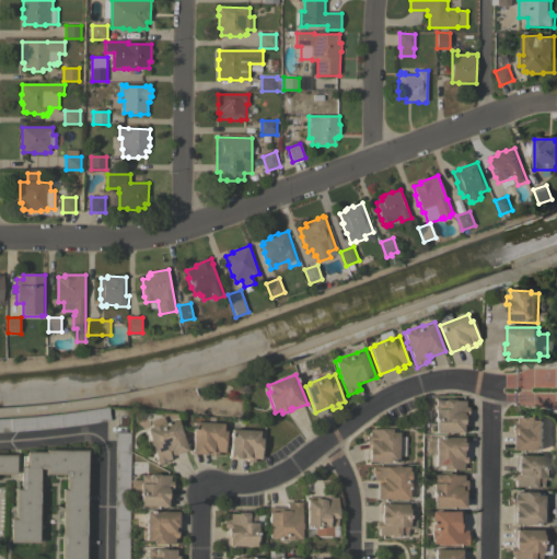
[(437,432),(437,428),(436,428),(436,408),(437,408),(437,400),(445,400),(445,399),(455,399),(455,400),(467,400),(467,407),(470,407),(470,416),(466,416),(466,433),(464,433),(463,432),(437,432)]
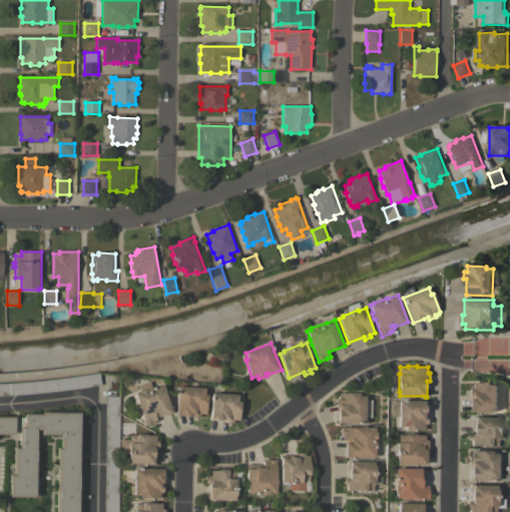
[(0,383),(28,381),(66,377),(100,372),(102,385),(56,392),(25,395),(0,396),(0,383)]
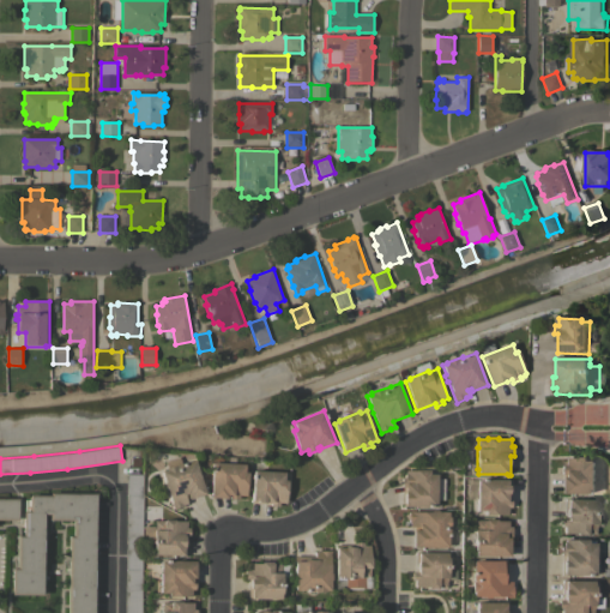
[(207,494),(191,500),(189,499),(187,500),(189,504),(185,505),(185,506),(174,510),(171,504),(173,504),(168,488),(167,490),(164,482),(165,482),(162,473),(167,470),(167,469),(169,468),(167,462),(180,457),(183,466),(195,461),(207,494)]
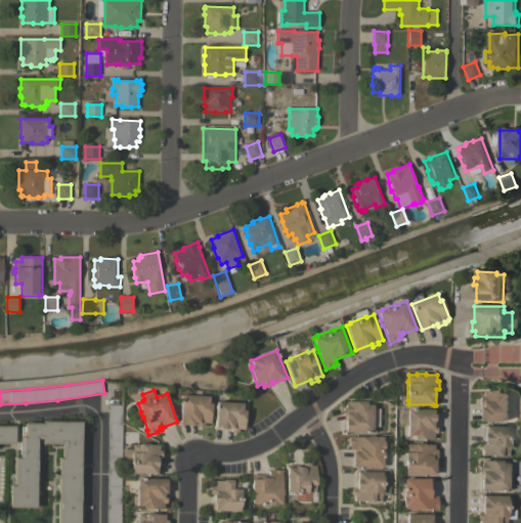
[(510,422),(480,422),(480,407),(482,407),(482,405),(480,405),(481,397),(484,397),(484,391),(505,391),(504,394),(511,394),(510,422)]
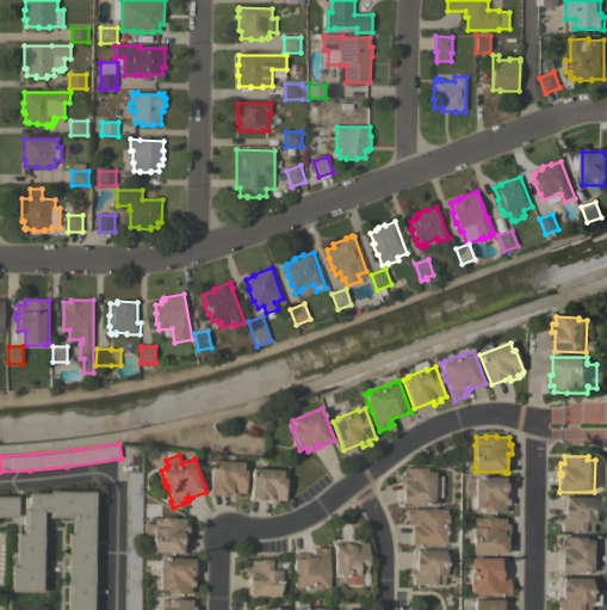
[(245,462),(245,470),(248,470),(247,494),(240,493),(240,497),(230,497),(230,495),(228,495),(228,497),(211,495),(212,461),(245,462)]
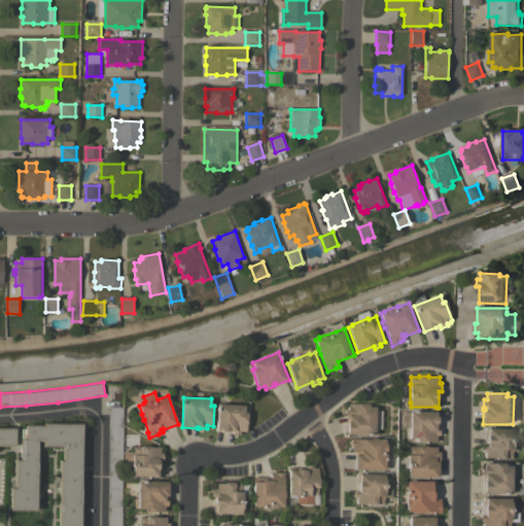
[(245,406),(245,413),(248,413),(247,432),(241,431),(240,435),(234,434),(234,432),(217,431),(217,429),(219,405),(245,406)]
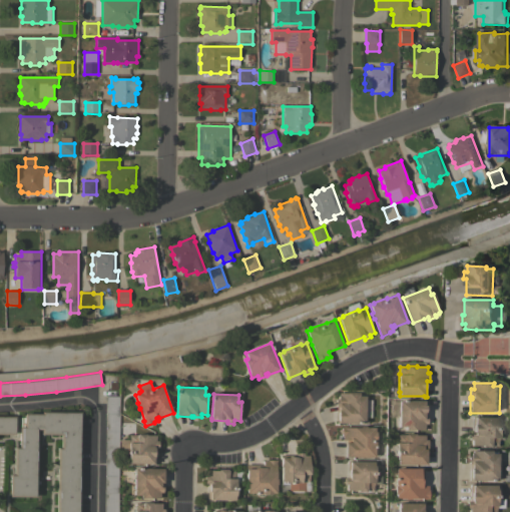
[(367,424),(338,424),(338,417),(339,417),(339,407),(337,407),(337,400),(339,400),(339,395),(340,395),(340,394),(360,394),(360,397),(367,397),(367,424)]
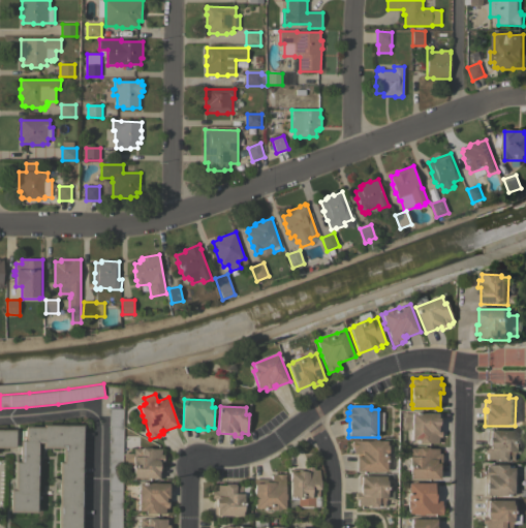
[(110,527),(112,427),(111,427),(111,408),(124,409),(124,427),(124,468),(123,527),(110,527)]
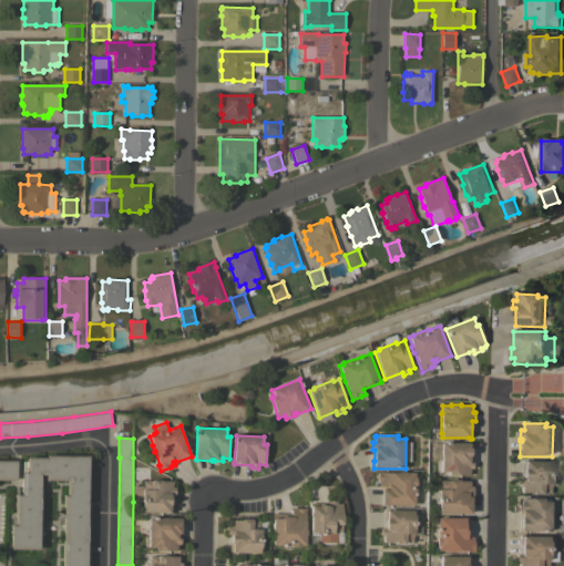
[(442,443),(470,444),(472,444),(472,462),(474,462),(474,469),(471,469),(471,475),(450,475),(450,472),(442,472),(442,443)]
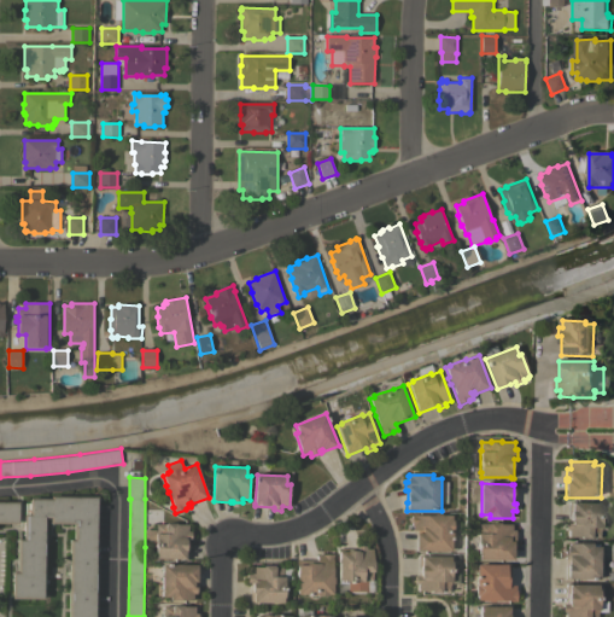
[(69,616),(70,540),(74,540),(75,524),(51,524),(51,518),(46,518),(45,599),(12,599),(13,572),(18,572),(18,540),(24,540),(24,514),(25,514),(25,504),(30,504),(30,498),(51,499),(51,496),(99,498),(97,616),(69,616)]
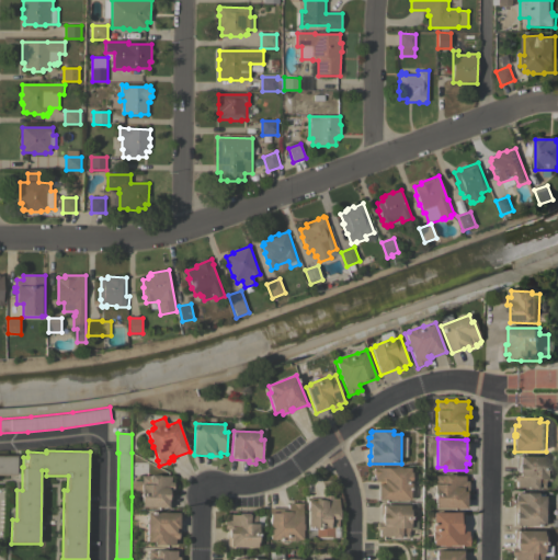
[(0,455),(18,455),(18,476),(0,476),(0,455)]
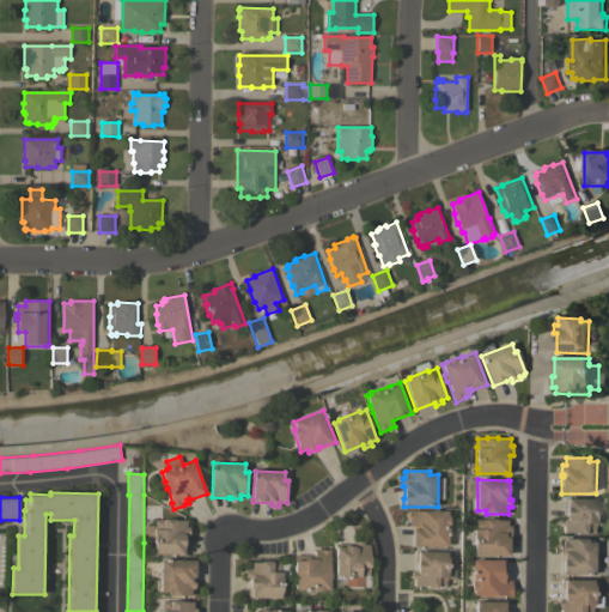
[(561,517),(565,517),(565,498),(597,498),(597,504),(598,504),(598,523),(596,523),(596,533),(586,533),(586,534),(578,534),(578,533),(565,533),(565,526),(561,526),(561,517)]
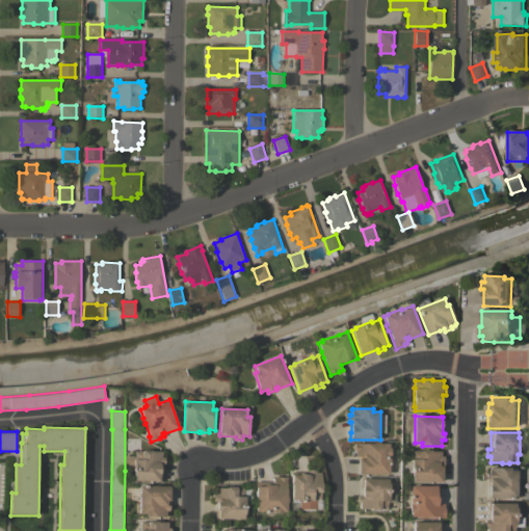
[(359,475),(359,459),(361,459),(361,457),(356,457),(356,453),(355,453),(355,444),(375,444),(375,443),(381,443),(381,444),(390,444),(390,448),(391,448),(391,462),(390,462),(390,475),(359,475)]
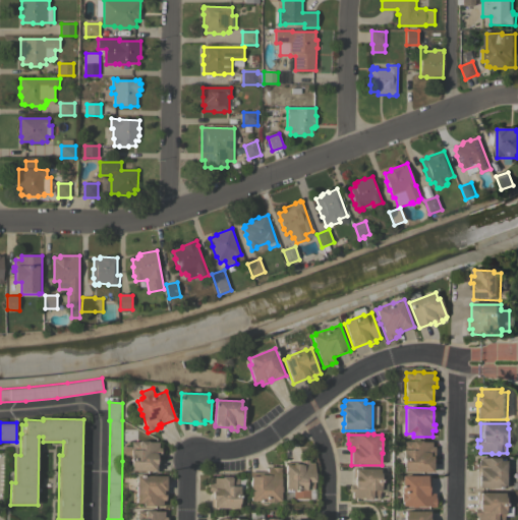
[(122,462),(123,447),(132,447),(132,442),(141,442),(141,441),(150,442),(150,443),(160,443),(160,449),(163,449),(163,455),(160,455),(159,472),(156,472),(156,471),(132,471),(132,467),(132,461),(131,461),(131,462),(122,462)]
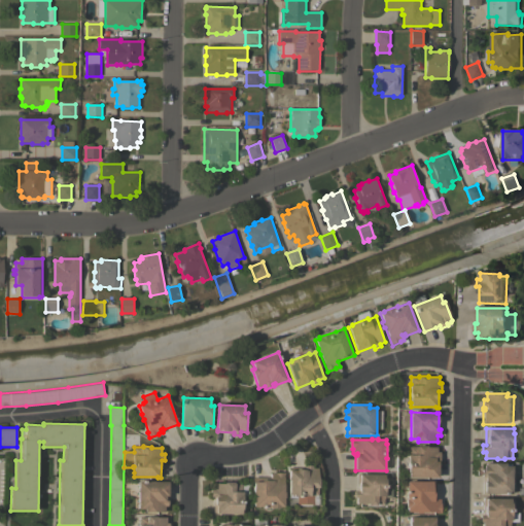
[(410,478),(410,474),(408,474),(409,455),(410,455),(410,447),(418,447),(418,446),(427,446),(427,448),(438,448),(438,453),(441,453),(441,461),(439,461),(439,478),(410,478)]
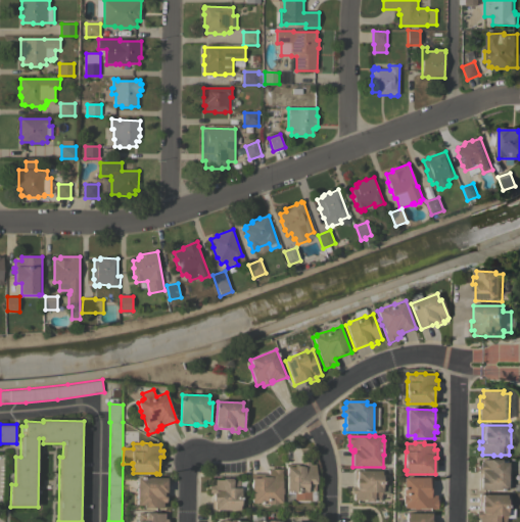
[(503,460),(503,463),(509,463),(509,489),(480,489),(480,474),(479,474),(479,466),(481,466),(481,462),(482,462),(482,460),(503,460)]
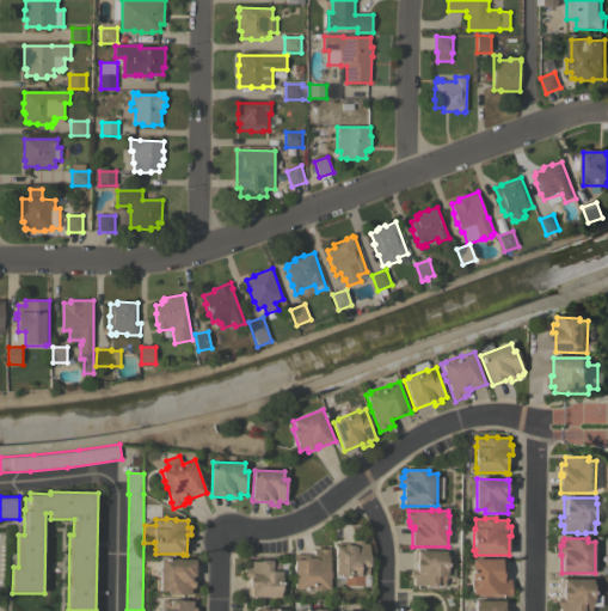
[(336,547),(344,547),(344,545),(355,545),(355,541),(363,541),(363,544),(370,544),(370,556),(372,556),(372,566),(370,566),(370,575),(372,575),(372,587),(336,587),(336,574),(336,547)]
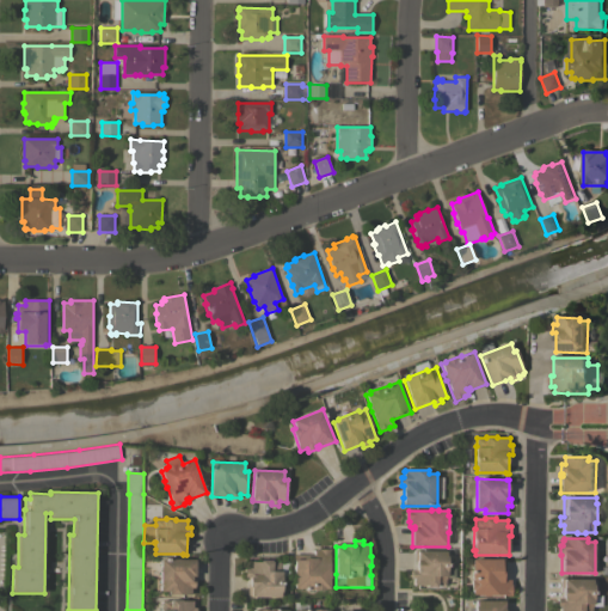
[(295,555),(314,556),(314,550),(320,550),(320,549),(331,549),(331,556),(330,556),(330,572),(331,572),(331,579),(330,579),(330,590),(325,590),(325,591),(314,591),(314,590),(305,590),(294,590),(295,555)]
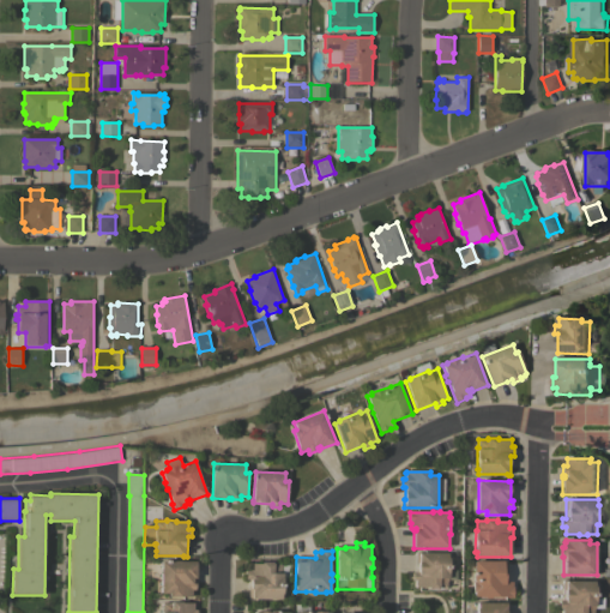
[(448,589),(429,589),(429,588),(417,588),(417,581),(414,581),(414,572),(417,574),(417,553),(448,553),(448,559),(450,559),(450,581),(448,582),(448,589)]
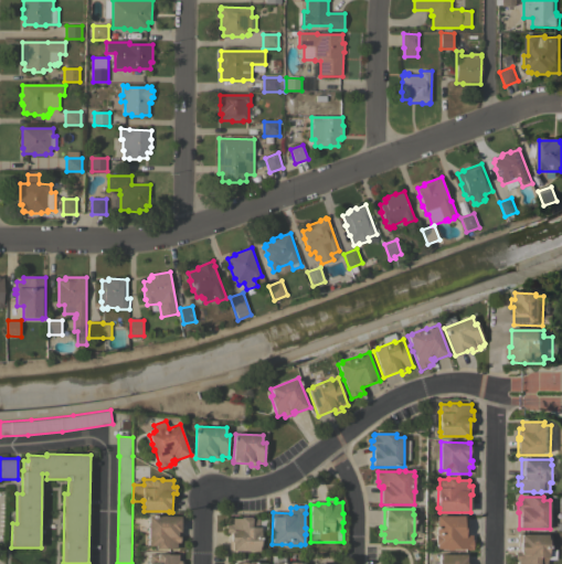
[(149,517),(181,517),(181,532),(178,532),(178,534),(181,534),(181,543),(178,543),(178,550),(156,550),(156,546),(149,545),(149,517)]
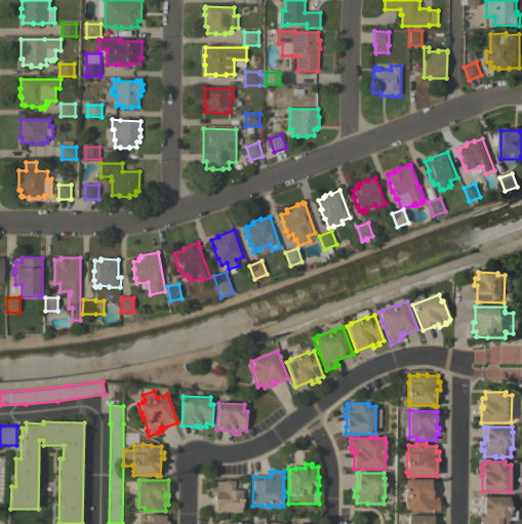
[(435,480),(435,494),(433,494),(433,497),(439,497),(439,501),(440,501),(440,511),(434,511),(422,511),(422,512),(415,512),(415,511),(406,511),(406,506),(405,506),(405,489),(406,489),(406,480),(435,480)]
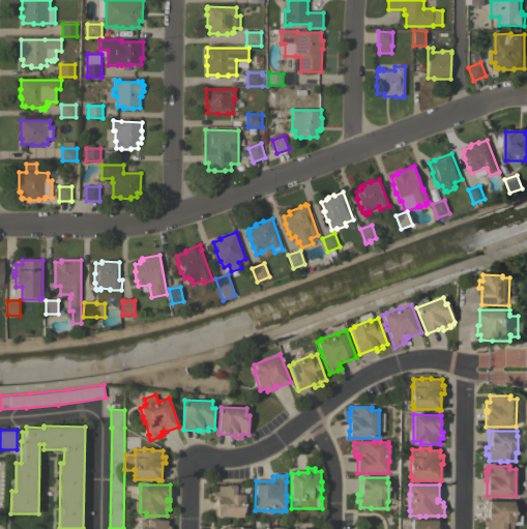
[(220,517),(220,518),(215,518),(215,500),(212,500),(213,493),(215,493),(216,487),(227,487),(227,486),(236,486),(236,487),(244,487),(244,492),(244,512),(243,512),(243,517),(220,517)]
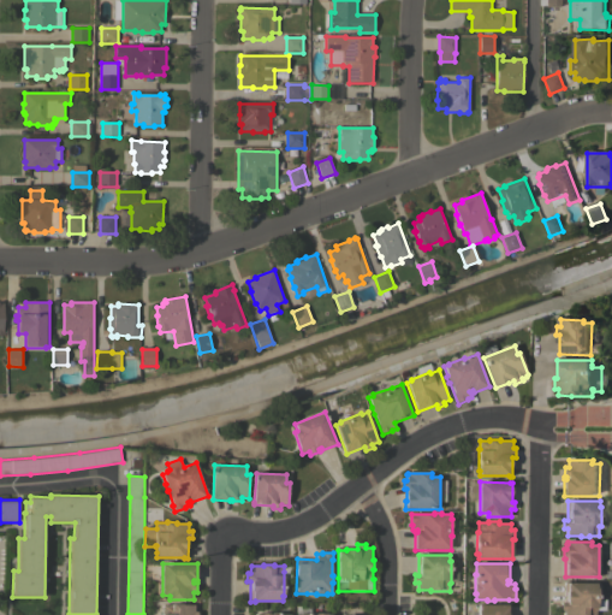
[(565,614),(565,610),(562,610),(562,603),(565,603),(565,581),(570,581),(570,583),(596,584),(596,589),(598,589),(598,611),(596,611),(596,614),(565,614)]
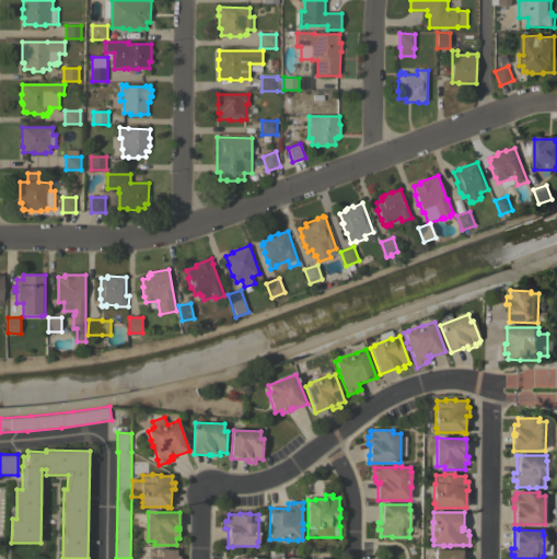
[(148,558),(149,558),(149,550),(158,550),(158,549),(166,549),(166,550),(178,550),(178,557),(181,557),(181,558),(148,558)]
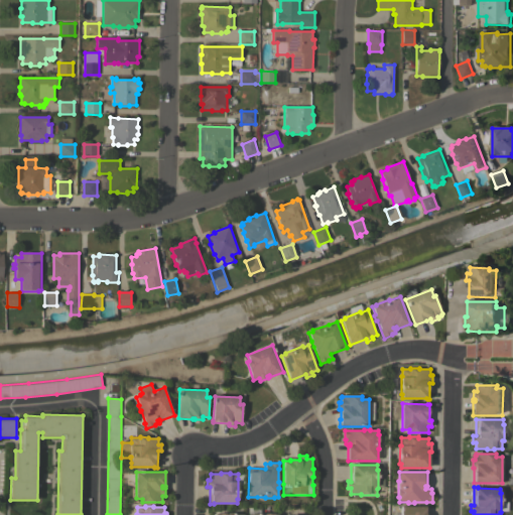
[(400,514),(400,511),(401,511),(401,506),(428,506),(427,514),(400,514)]
